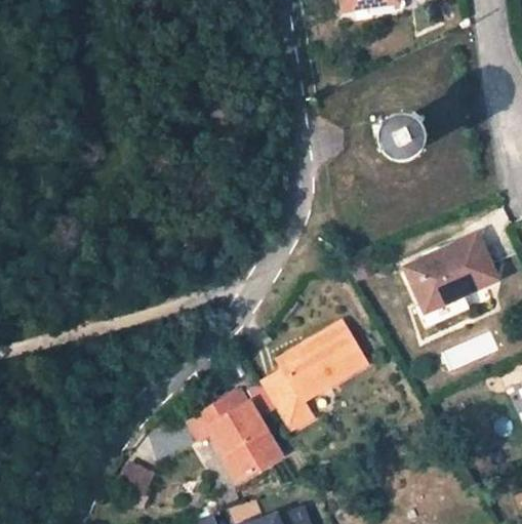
[(426,151),(428,133),(422,122),(410,116),(392,118),(382,128),(379,143),(387,157),(398,163),(417,160),(426,151)]
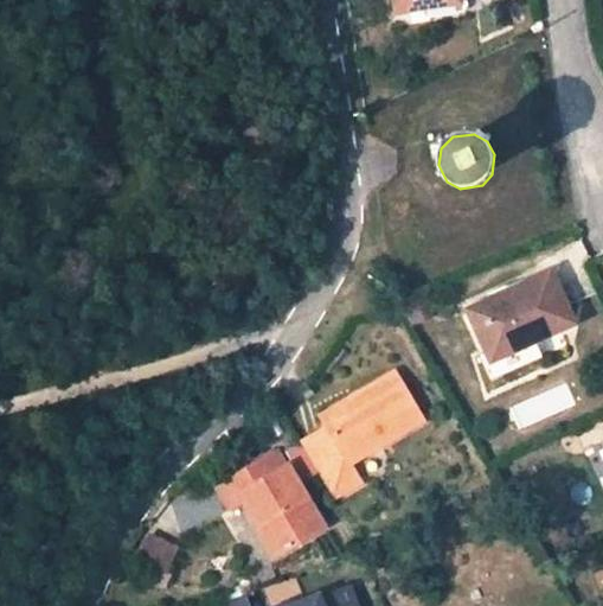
[(482,355),(494,378),(545,355),(539,340),(577,321),(553,268),(472,307),(491,350),(482,355)]
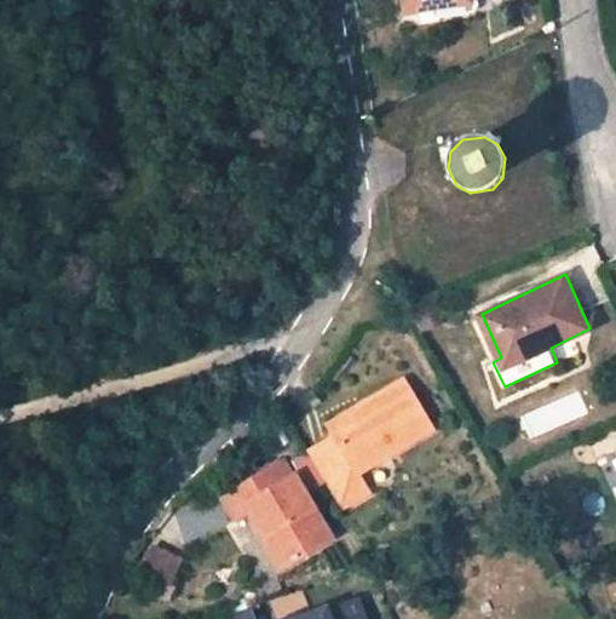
[(449,311),(443,298),(433,301),(439,315),(449,311)]
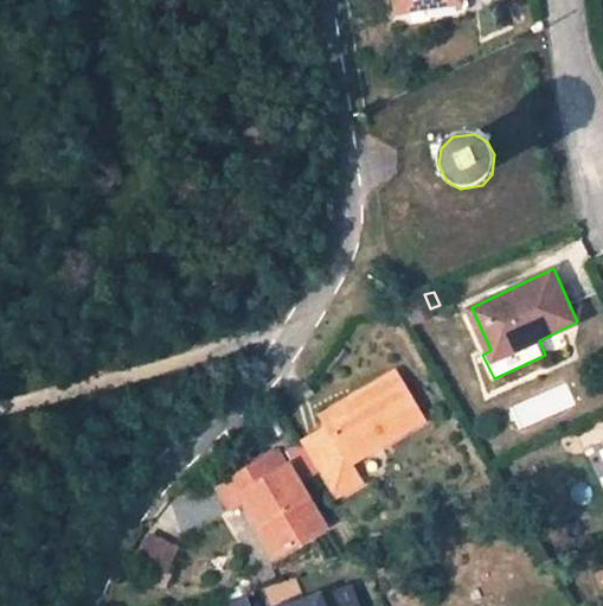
[(424,320),(414,326),(416,331),(427,327),(424,320)]
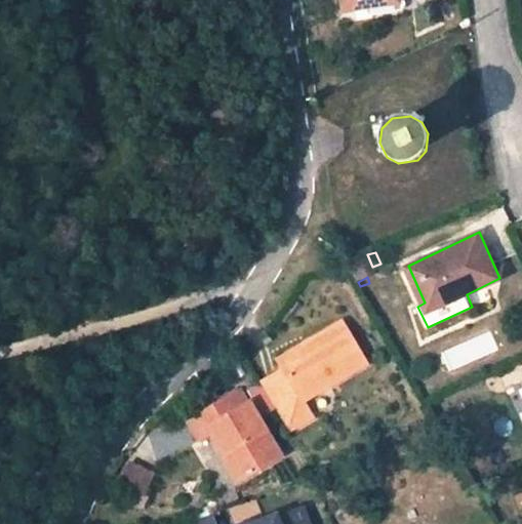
[(306,399),(368,362),(345,322),(281,360),(286,368),(264,381),(291,430),(315,414),(306,399)]
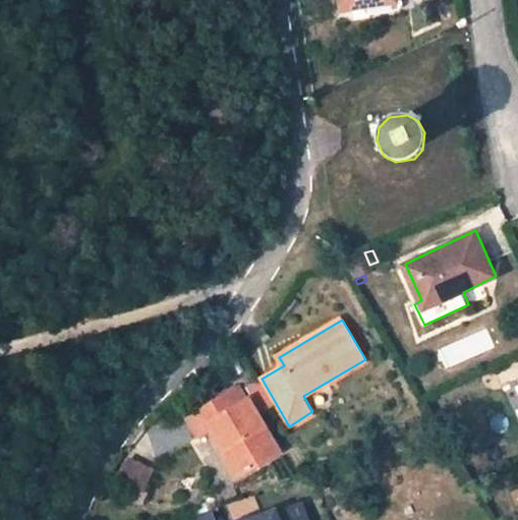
[(241,386),(190,416),(200,435),(212,427),(226,453),(236,446),(249,470),(281,450),(249,398),(248,399),(241,386)]
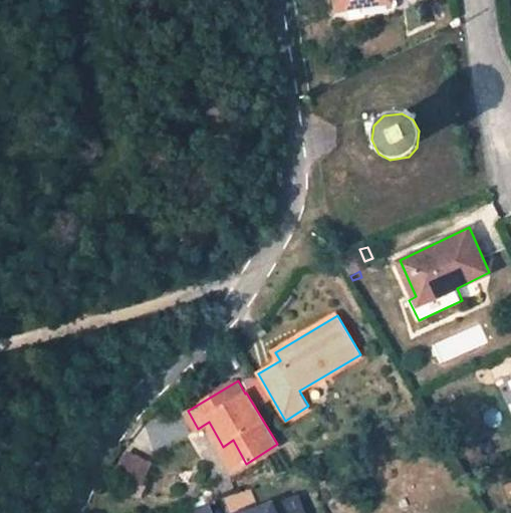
[(223,447),(236,470),(246,464),(233,440),(223,447)]
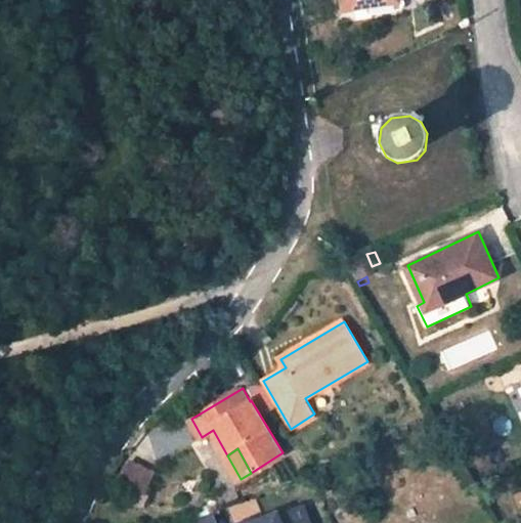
[(122,486),(148,493),(157,469),(130,461),(122,486)]
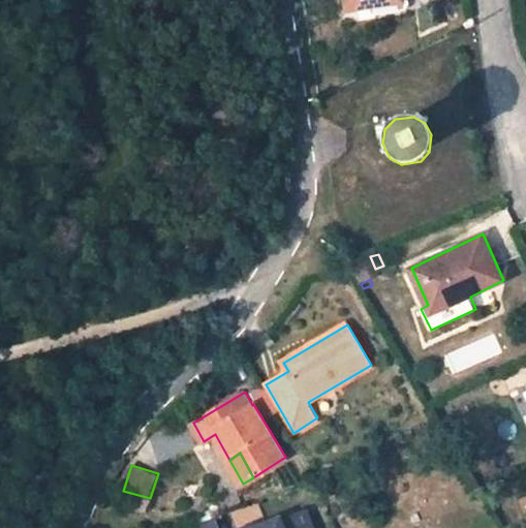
[(240,490),(211,501),(216,517),(245,505),(240,490)]
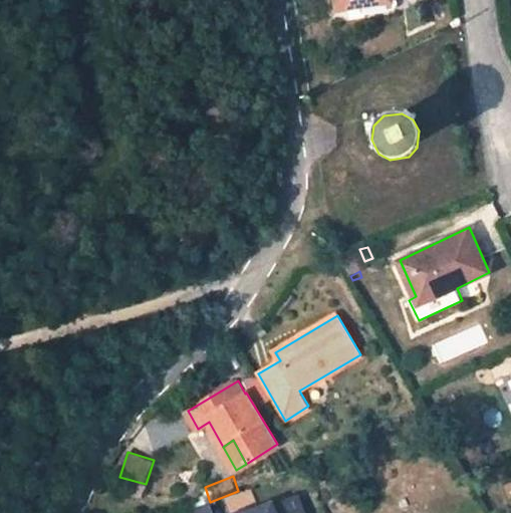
[(192,512),(212,512),(242,501),(238,491),(210,502),(191,509),(192,512)]
